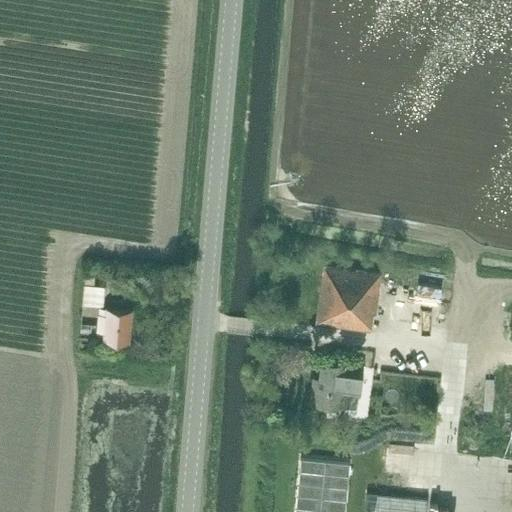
[(324,264),(317,323),(364,330),(364,328),(374,328),(380,283),(381,272),(380,272),(324,264)]
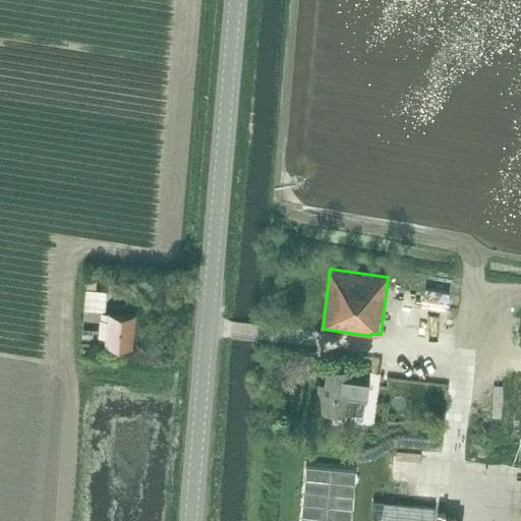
[(104,338),(104,344),(129,347),(132,315),(105,312),(107,291),(96,289),(97,280),(85,279),(83,310),(100,312),(98,337),(104,338)]
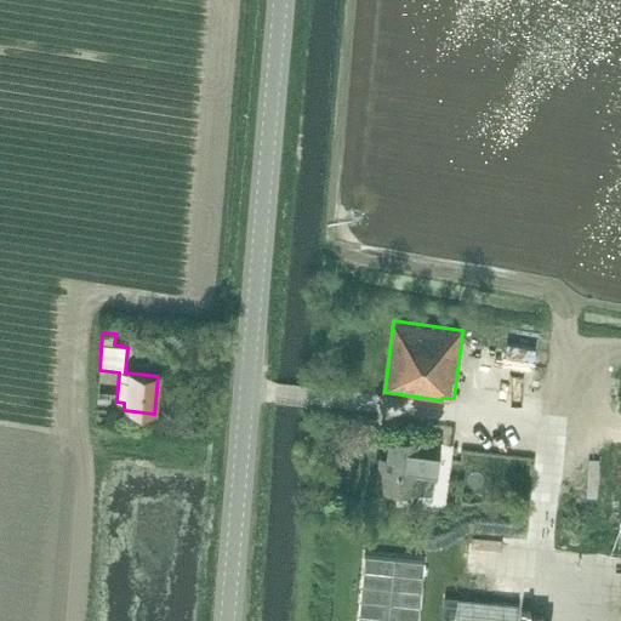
[(542,391),(545,348),(488,346),(485,388),(542,391)]
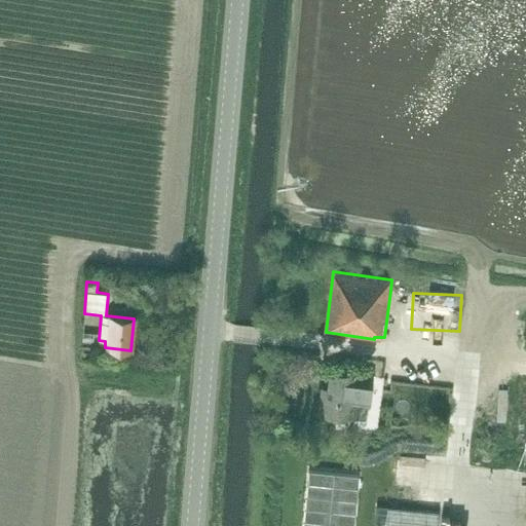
[(320,395),(317,412),(351,417),(365,419),(367,406),(371,377),(358,375),(358,374),(330,370),(327,387),(326,396),(320,395)]
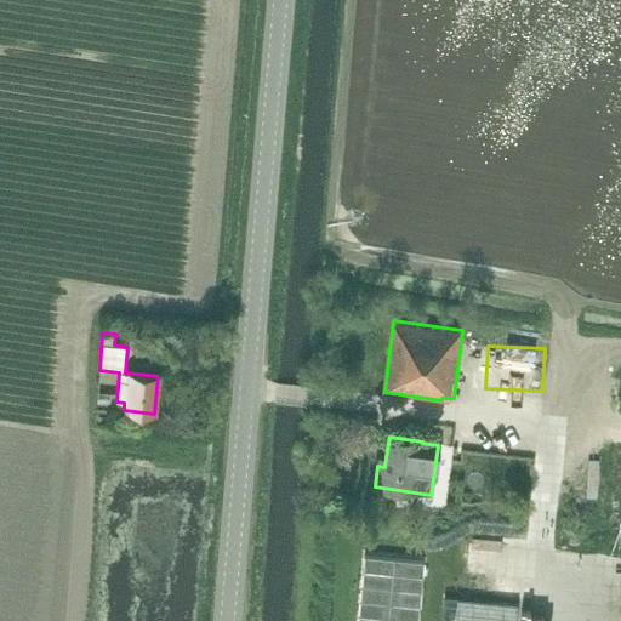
[(364,554),(358,620),(419,620),(425,559),(364,554)]
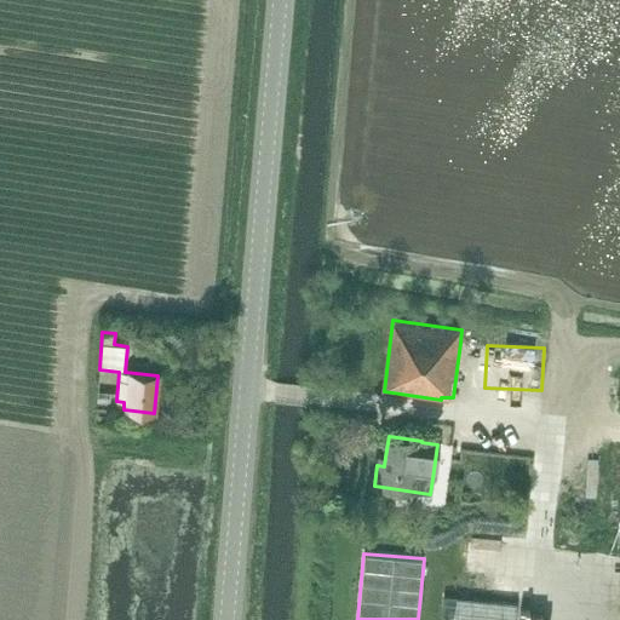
[(443,597),(441,619),(515,619),(517,603),(443,597)]
